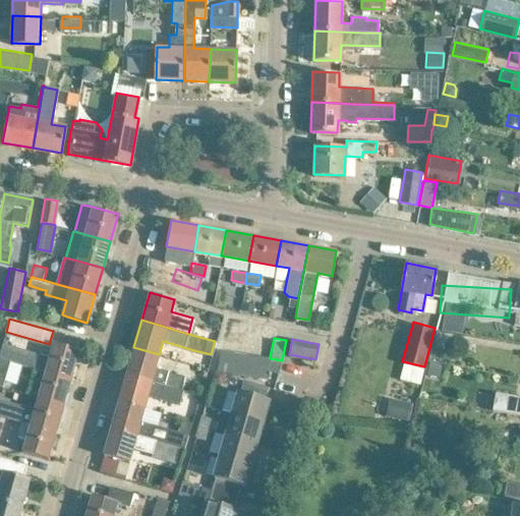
[(2,342),(0,349),(0,355),(9,358),(46,369),(71,377),(79,349),(59,344),(54,342),(50,356),(2,342)]
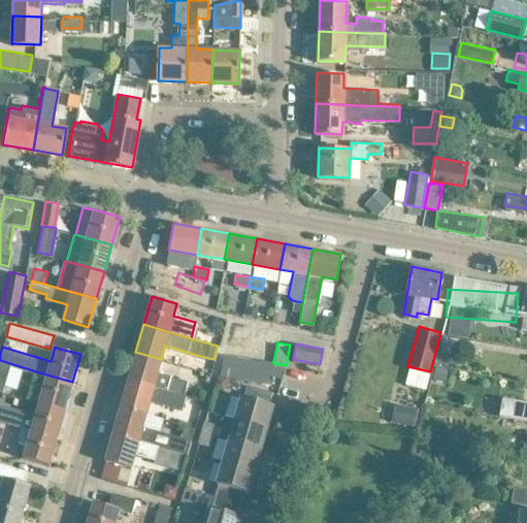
[(158,371),(161,359),(135,352),(128,379),(183,393),(187,380),(158,371)]
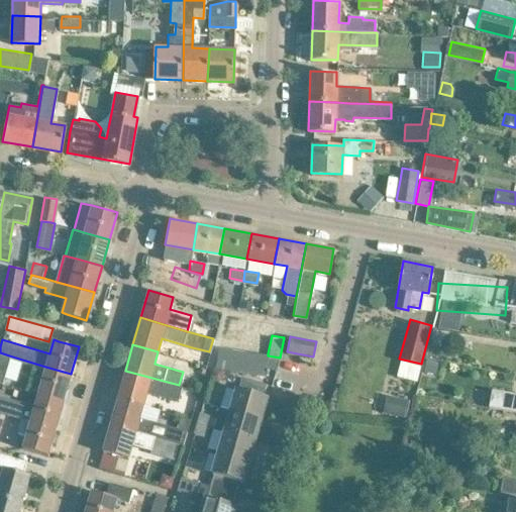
[(228,368),(231,346),(219,344),(215,366),(228,368)]
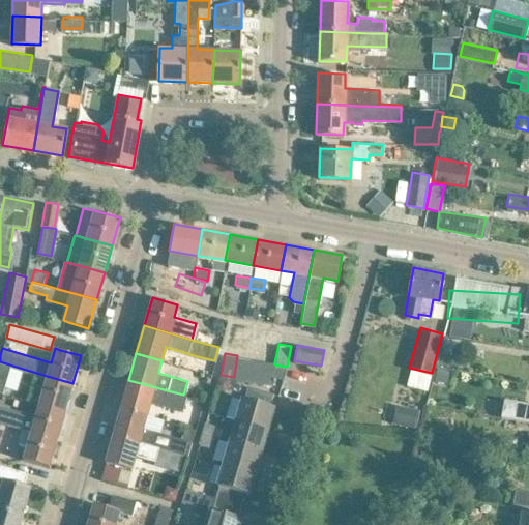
[(246,379),(250,358),(237,355),(234,377),(246,379)]
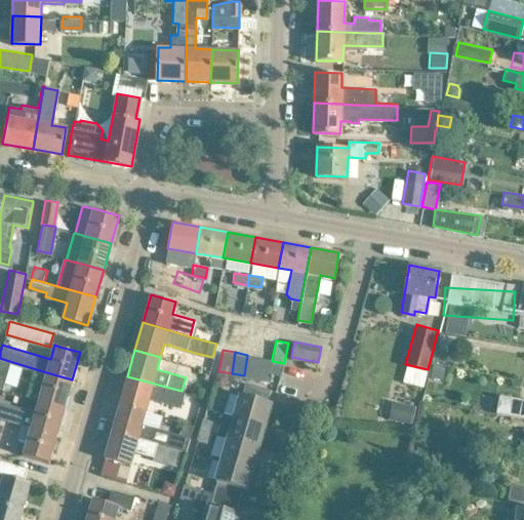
[(255,377),(259,357),(247,355),(244,375),(255,377)]
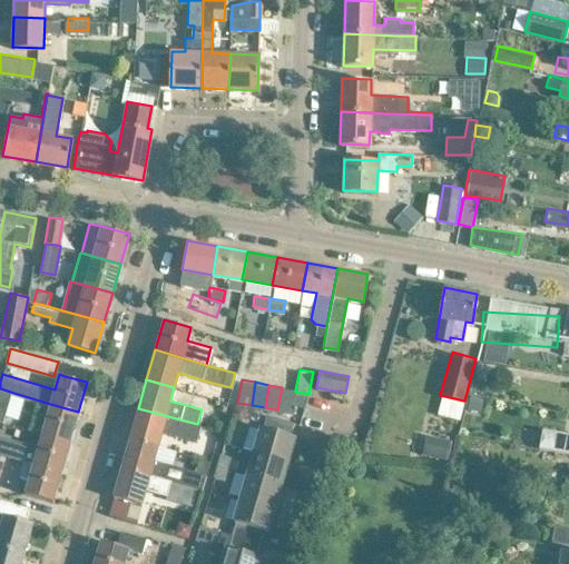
[(291,412),(295,392),(295,389),(282,387),(277,409),(291,412)]
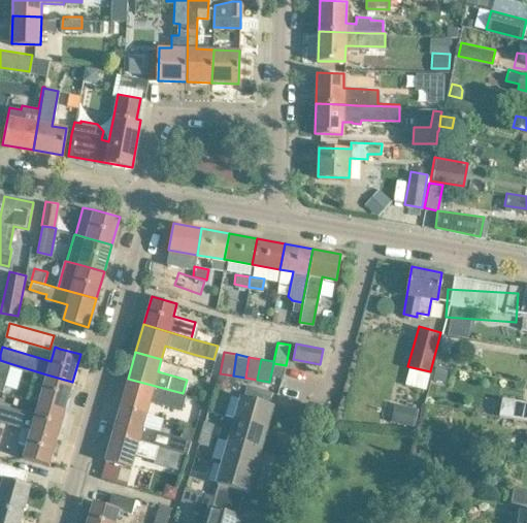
[(0,389),(2,390),(9,363),(0,360),(0,389)]
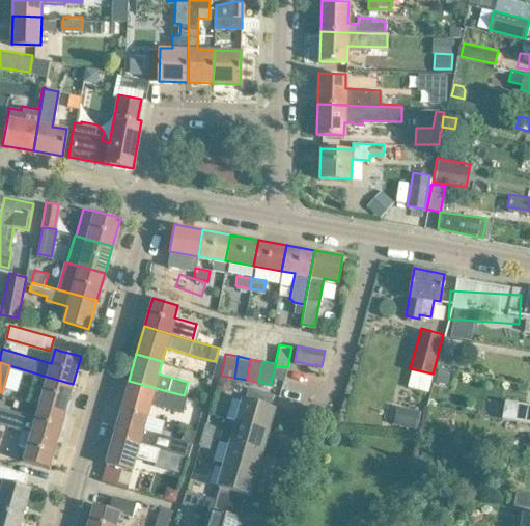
[(287,378),(312,389),(319,374),(294,363),(287,378)]
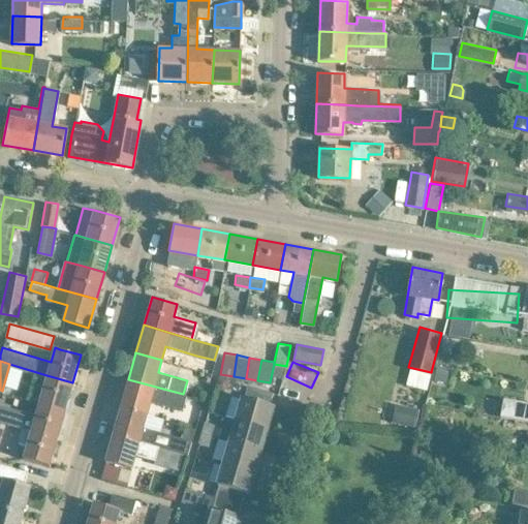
[(436,365),(433,377),(445,380),(447,367),(436,365)]
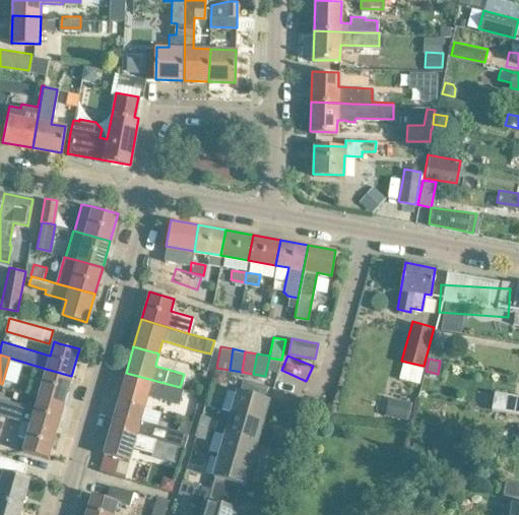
[(63,402),(71,376),(46,369),(39,395),(63,402)]
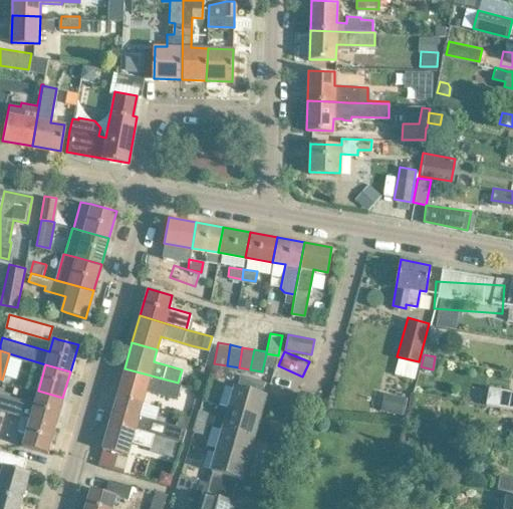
[(181,384),(178,383),(124,368),(116,395),(142,402),(146,388),(157,392),(177,398),(181,384)]
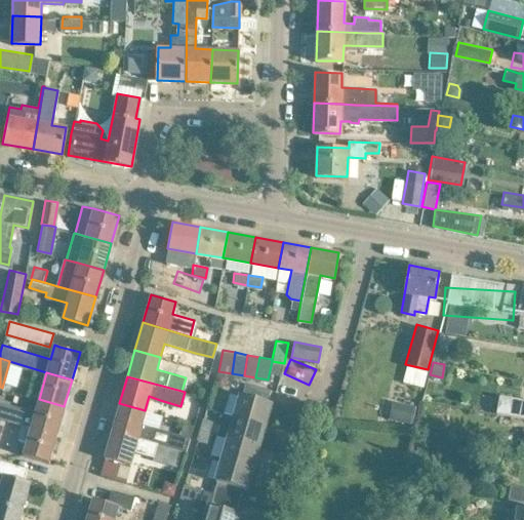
[(224,412),(233,414),(266,425),(272,402),(267,401),(270,389),(245,382),(241,394),(239,393),(239,394),(229,392),(224,412)]
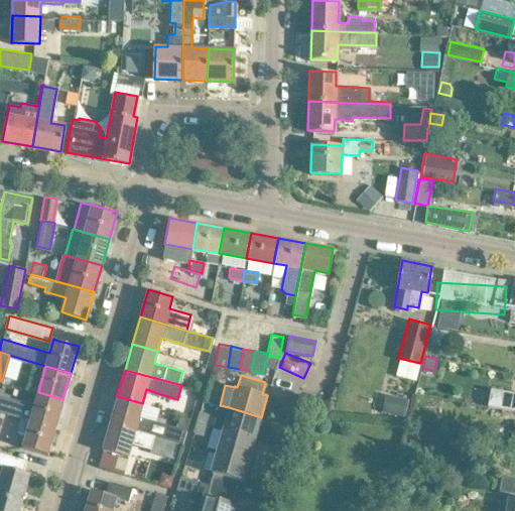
[(514,391),(491,387),(488,405),(514,409),(514,391)]
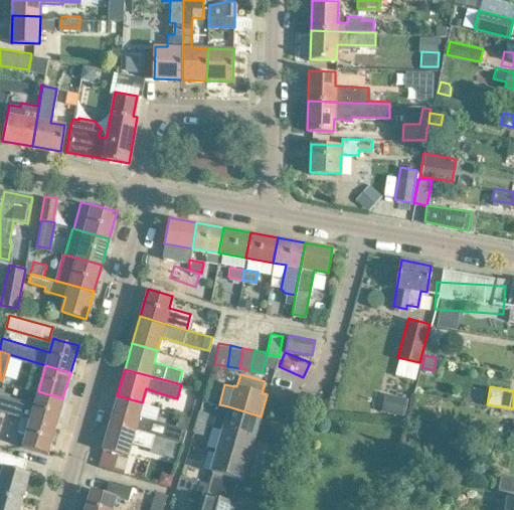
[(62,398),(38,391),(34,404),(0,394),(0,408),(21,415),(55,426),(62,398)]
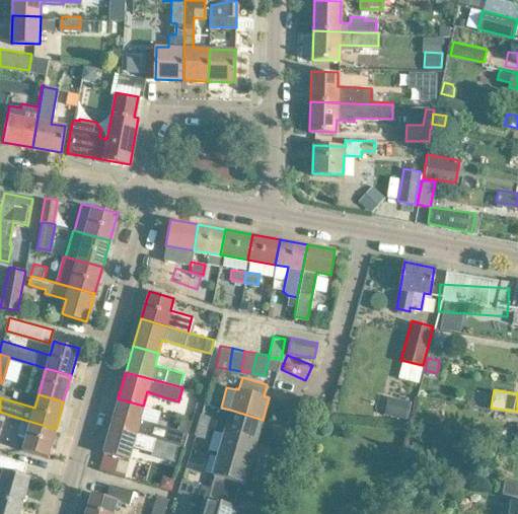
[(139,419),(143,406),(118,398),(111,425),(135,432),(146,435),(156,439),(157,436),(183,444),(187,432),(139,419)]
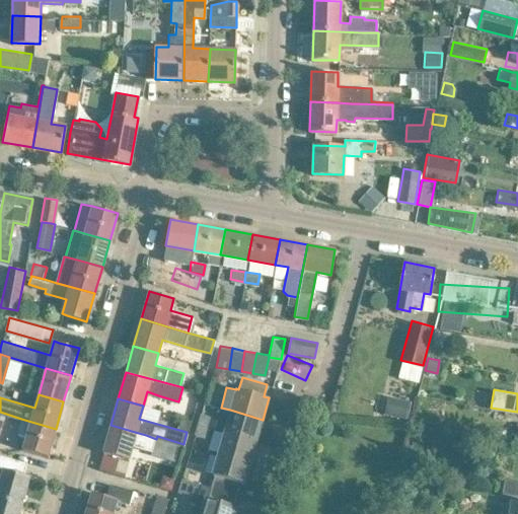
[(256,440),(263,420),(230,410),(224,431),(256,440)]
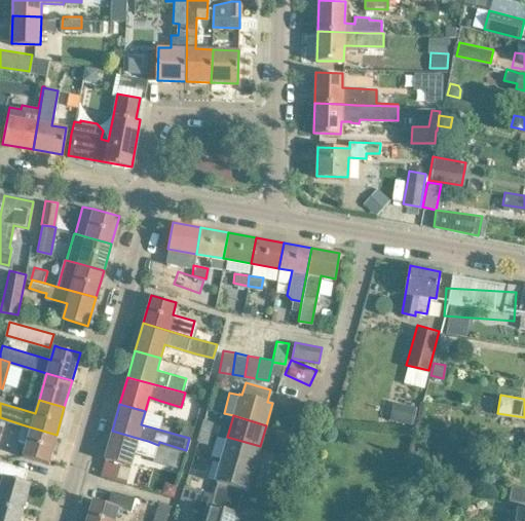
[(200,430),(211,432),(214,421),(203,418),(200,430)]
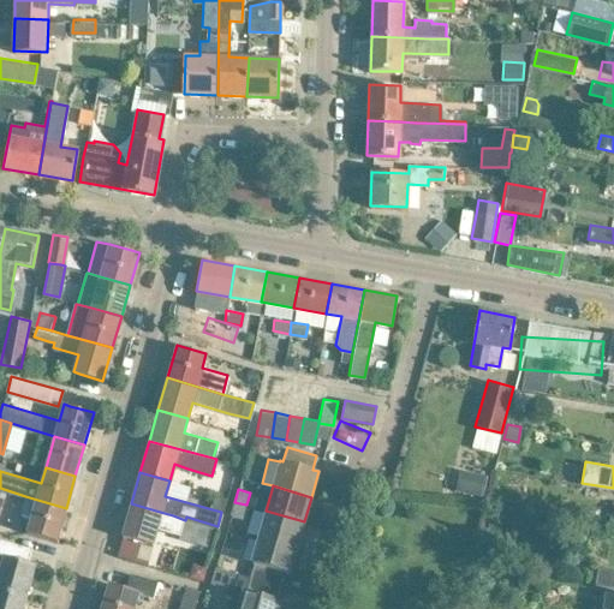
[(66,508),(25,496),(22,513),(31,515),(27,531),(34,533),(57,541),(66,508)]
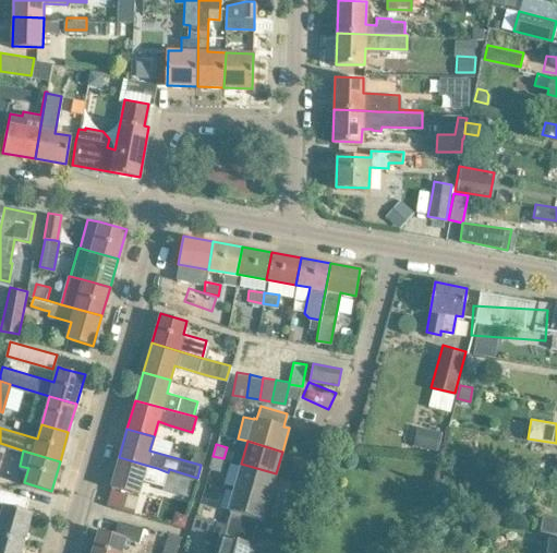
[(220,470),(223,458),(213,456),(209,467),(220,470)]
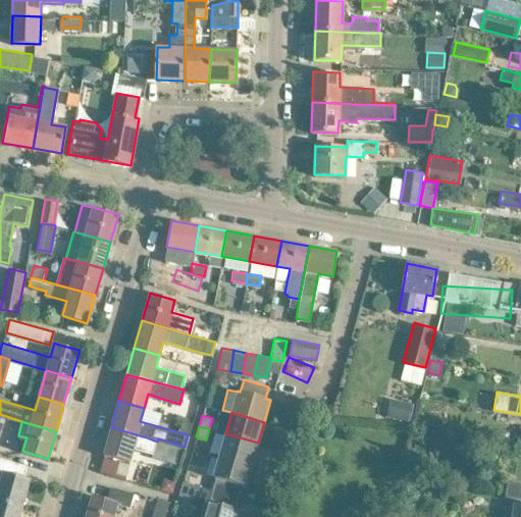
[(136,434),(111,427),(103,455),(123,460),(127,461),(132,447),(144,450),(143,451),(154,454),(157,442),(147,437),(136,434)]
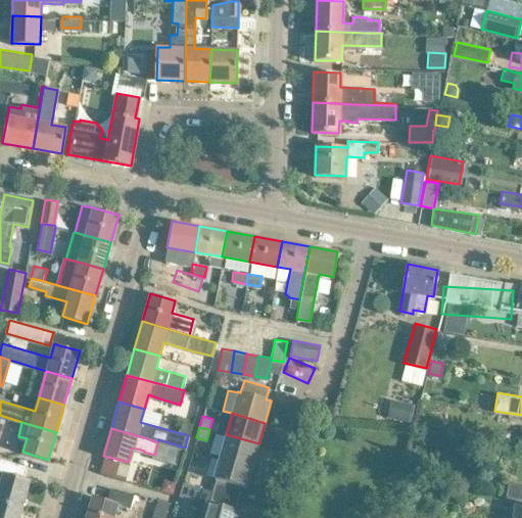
[(252,465),(258,443),(226,434),(220,456),(252,465)]
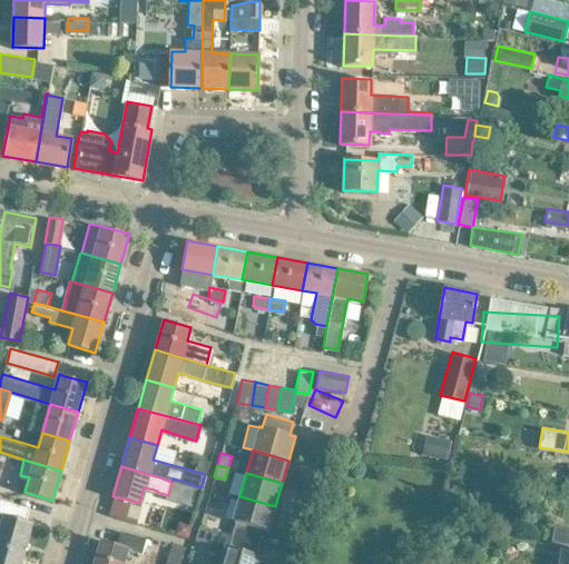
[(267,530),(275,506),(239,496),(229,533),(232,534),(258,542),(263,528),(267,530)]
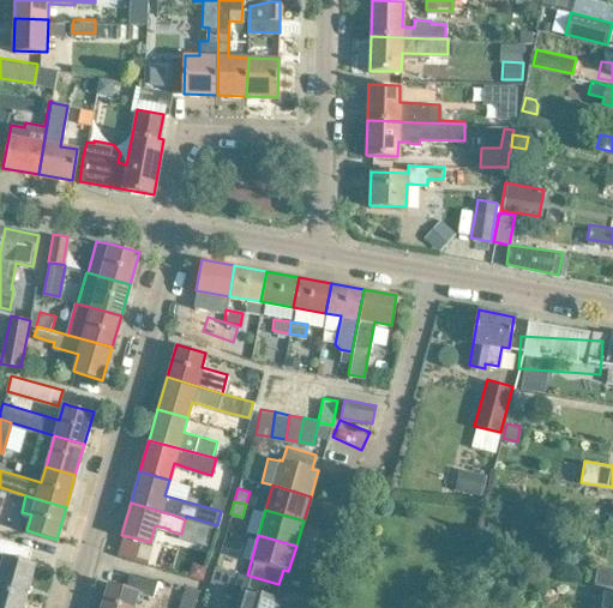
[(0,589),(25,597),(35,563),(28,560),(31,547),(8,540),(0,537),(0,552),(2,553),(0,563),(0,589)]
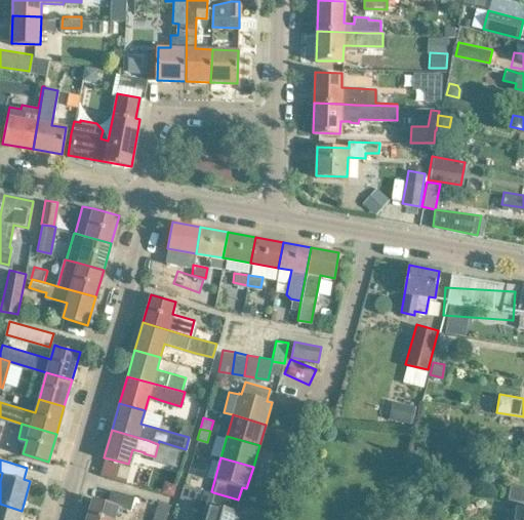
[(190,471),(186,482),(199,486),(202,474),(190,471)]
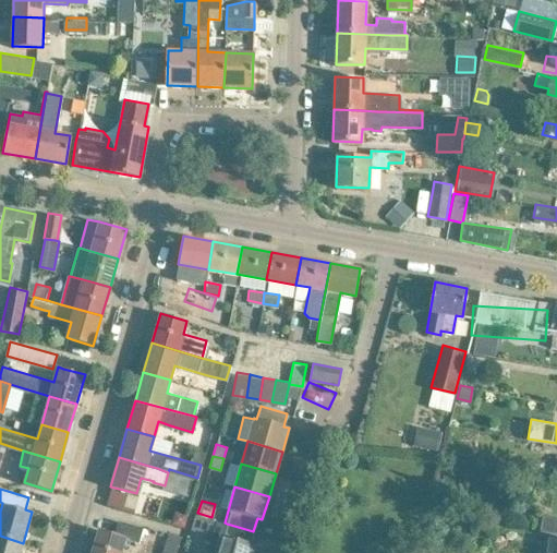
[(556,516),(541,514),(542,509),(532,507),(529,529),(539,530),(556,532),(556,516)]
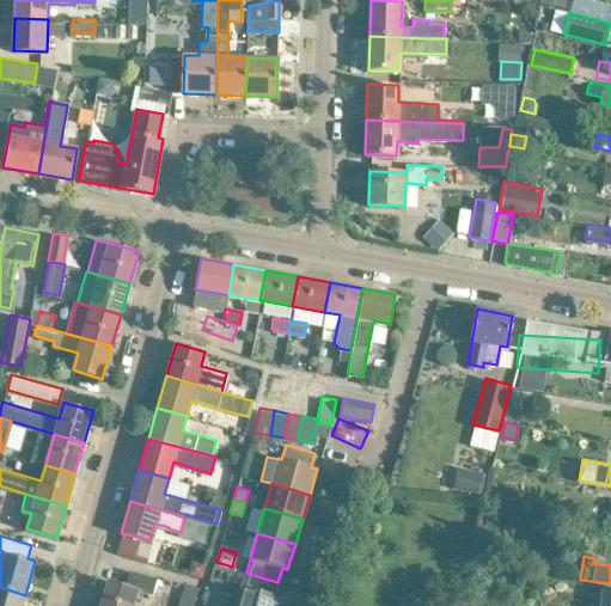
[(99,605),(133,605),(139,589),(152,593),(157,577),(129,569),(124,585),(108,580),(99,605)]
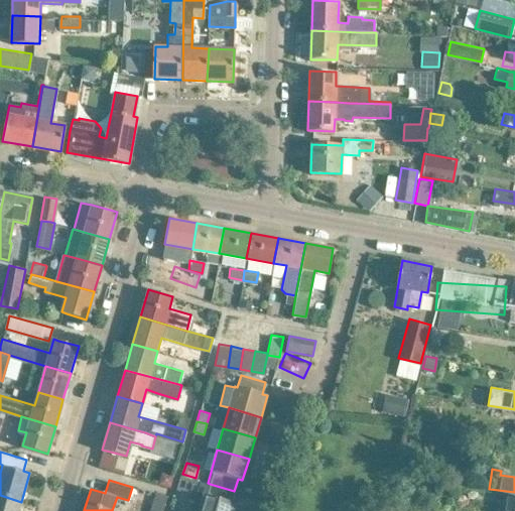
[(190,510),(233,510),(236,504),(231,502),(234,491),(210,484),(208,483),(201,481),(190,510)]
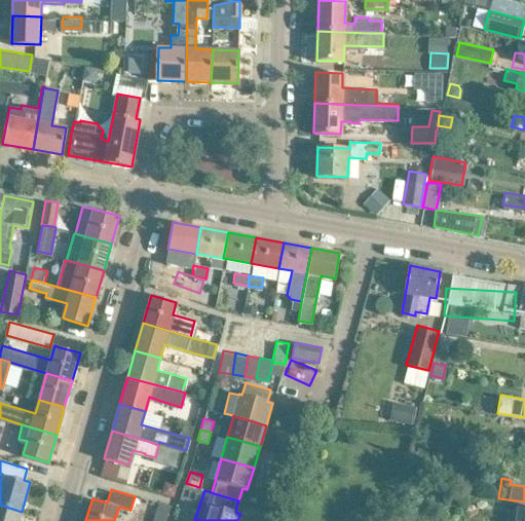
[(0,520),(17,520),(22,512),(0,505),(0,520)]
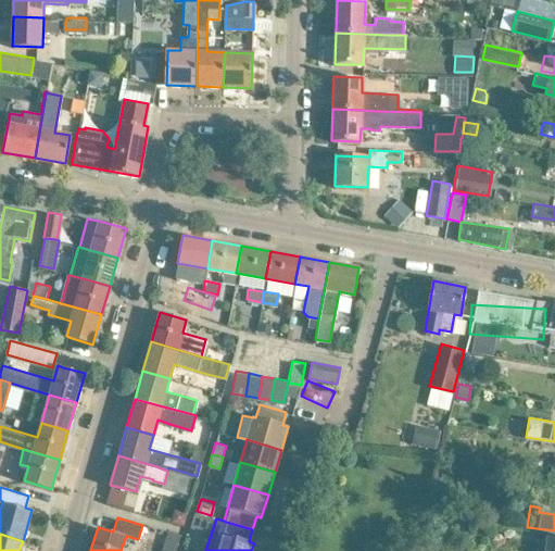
[(554,550),(554,536),(546,535),(543,550),(554,550)]
